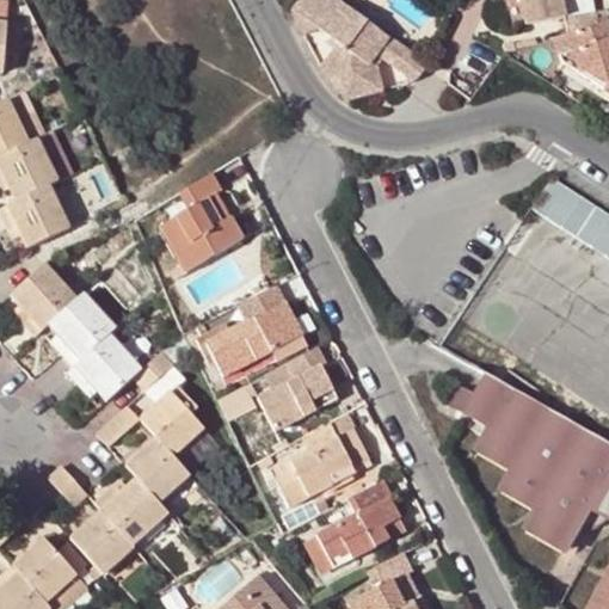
[(408,77),(430,69),(430,68),(338,0),(306,0),(296,13),(307,37),(320,31),(340,47),(324,71),(350,99),(383,90),(379,69),(373,65),(380,55),(386,60),(408,77)]
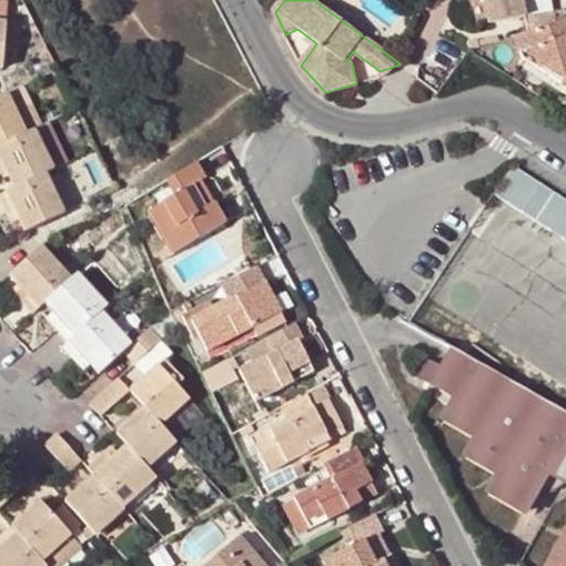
[(485,0),(491,22),(526,14),(523,0),(485,0)]
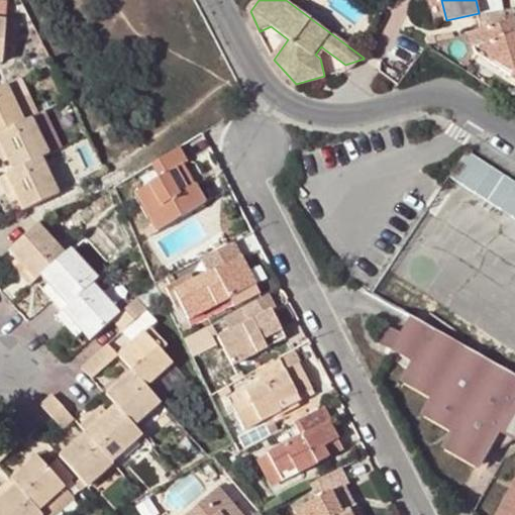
[(509,19),(507,10),(479,15),(481,28),(509,19)]
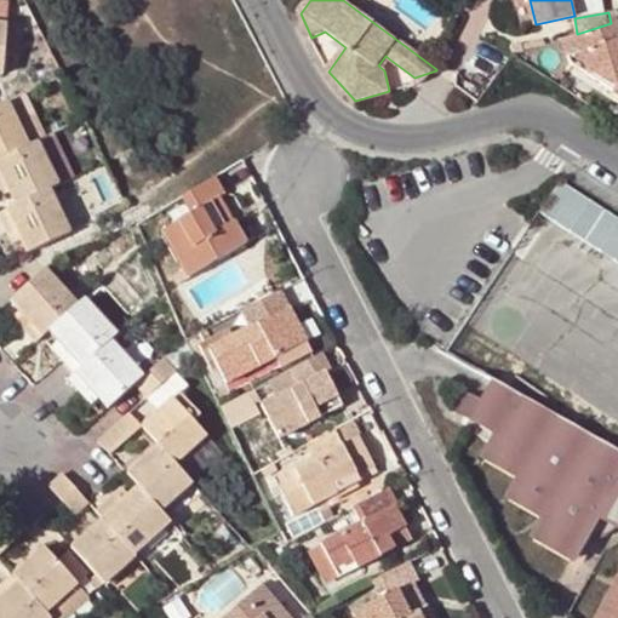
[(617,21),(611,23),(577,34),(561,39),(570,62),(617,95),(617,21)]
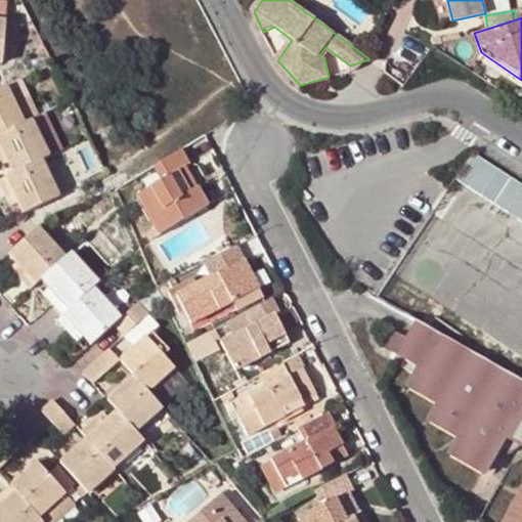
[(319,55),(324,59),(331,51),(325,47),(319,55)]
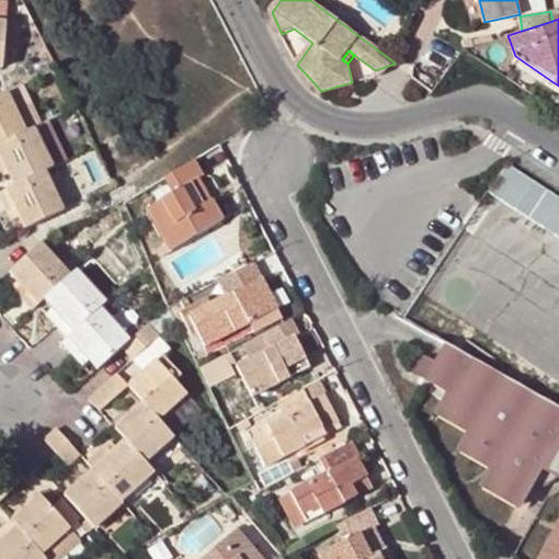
[(7,89),(15,106),(31,100),(22,82),(7,89)]
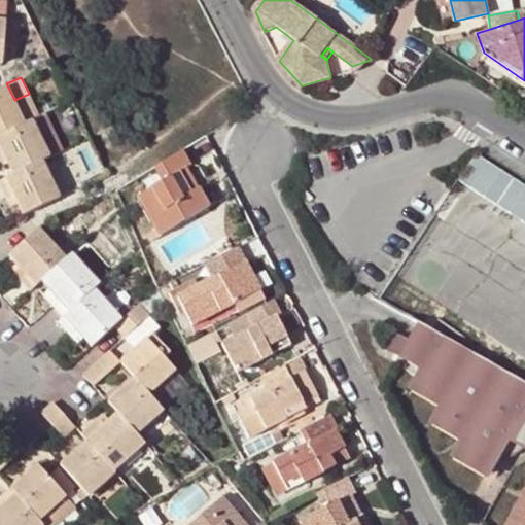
[(0,132),(32,117),(39,114),(29,94),(14,100),(6,83),(0,85),(0,132)]
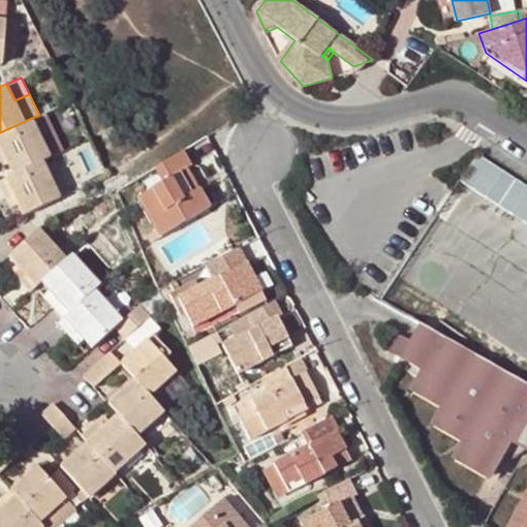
[(50,155),(64,149),(47,112),(39,115),(32,118),(50,155)]
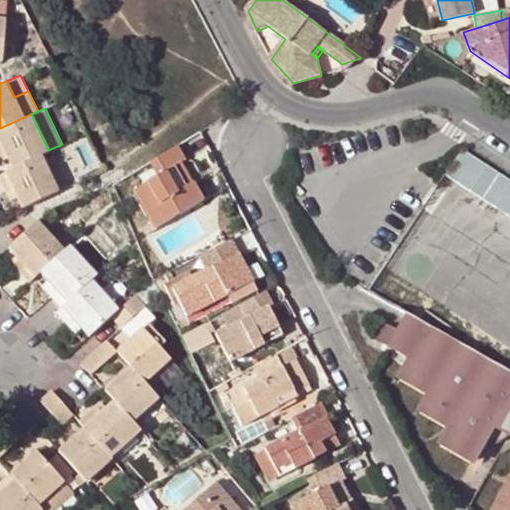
[(0,151),(5,149),(8,156),(13,167),(40,154),(48,150),(31,114),(0,128),(0,151)]
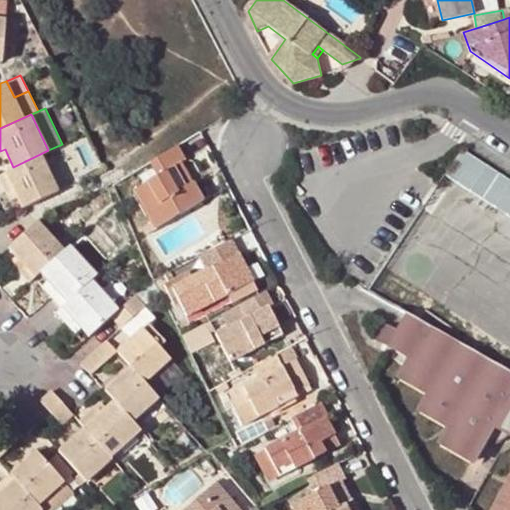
[(175,167),(180,163),(185,160),(177,146),(150,163),(159,177),(134,192),(153,223),(202,198),(192,183),(187,186),(175,167)]
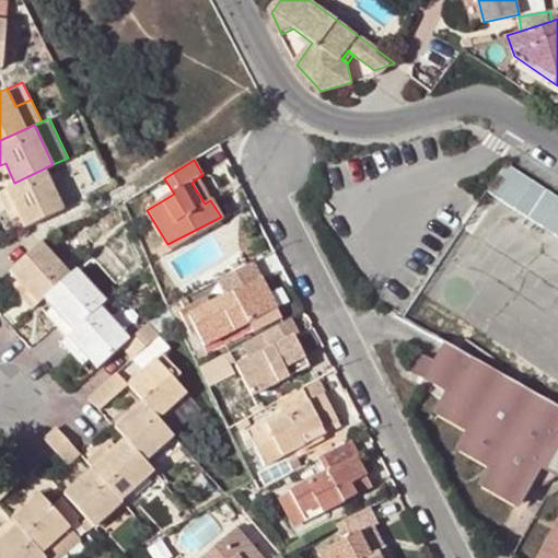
[(557,189),(514,162),(497,190),(557,228),(557,189)]
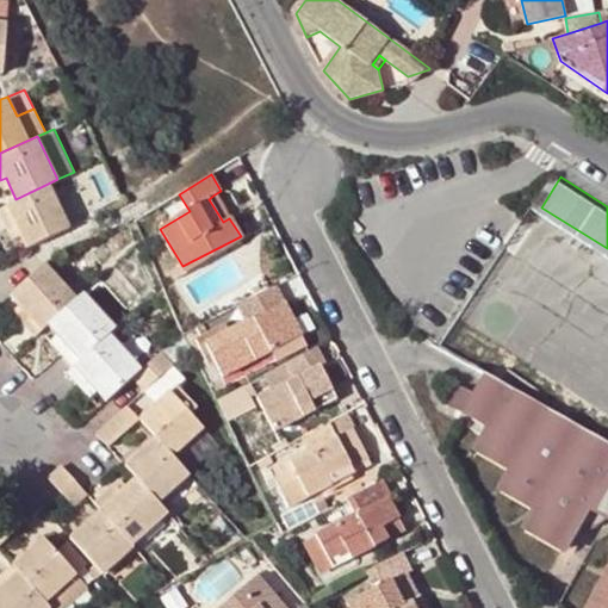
[(16,227),(19,234),(25,247),(69,227),(48,184),(16,199),(0,205),(0,212),(7,230),(16,227)]
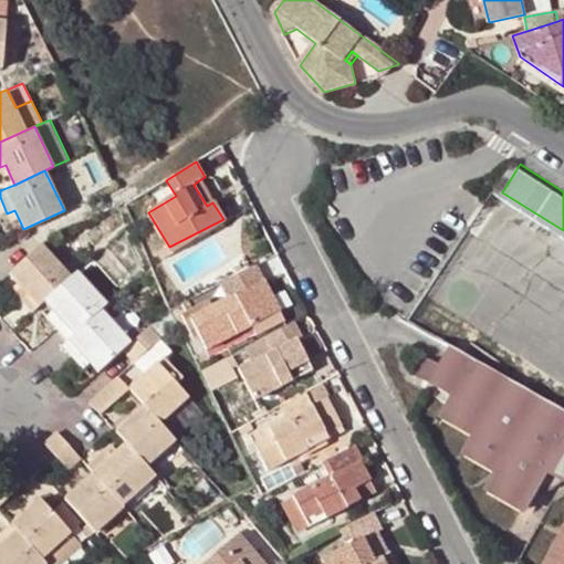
[(207,206),(212,202),(199,180),(194,185),(207,206)]
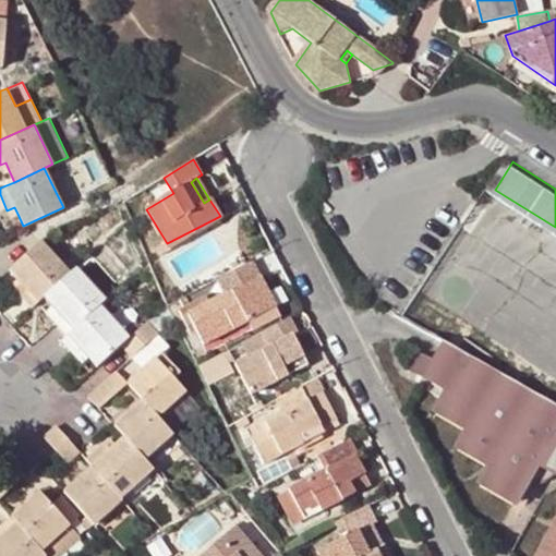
[(11,217),(17,214),(14,207),(7,210),(11,217)]
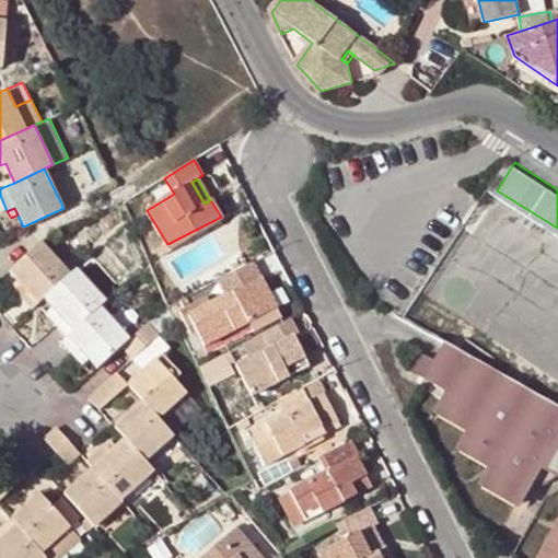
[(167,244),(172,251),(222,220),(221,217),(167,244)]
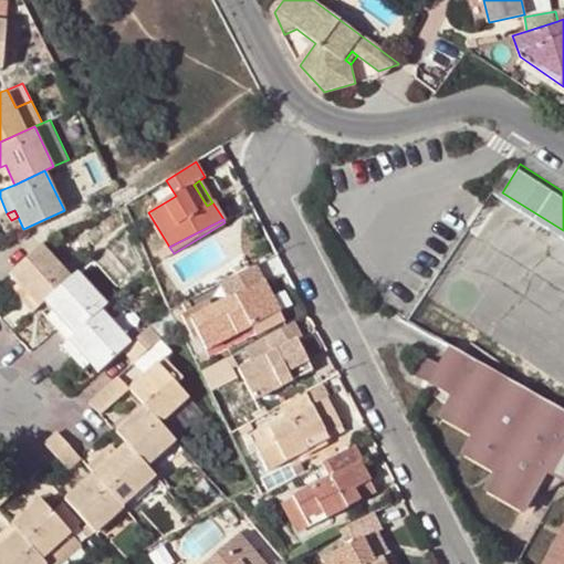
[(71,278),(41,244),(8,273),(18,284),(22,290),(16,294),(32,313),(44,301),(71,278)]
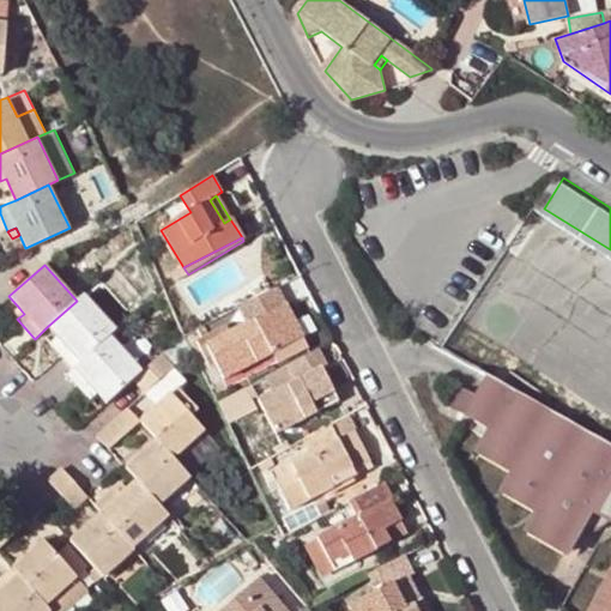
[(286,302),(278,286),(240,307),(249,324),(231,333),(227,324),(197,339),(211,366),(217,363),(224,376),(273,352),(279,363),(309,348),(295,319),(286,302)]
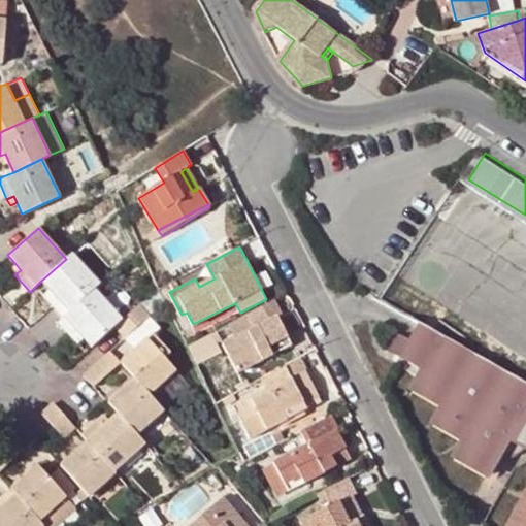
[(55,296),(50,301),(63,318),(94,290),(99,286),(71,255),(66,259),(41,281),(51,291),(55,296)]
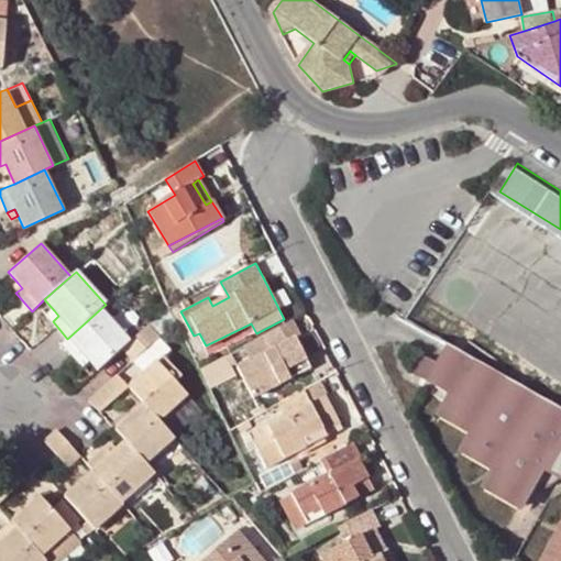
[(272,273),(263,277),(271,293),(281,288),(272,273)]
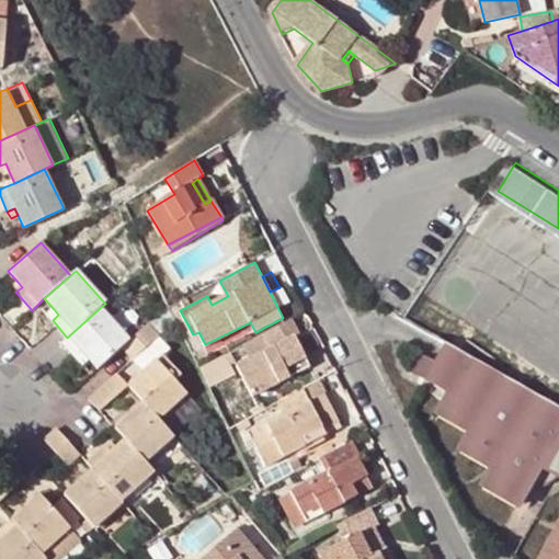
[(11,287),(15,292),(22,287),(18,282),(11,287)]
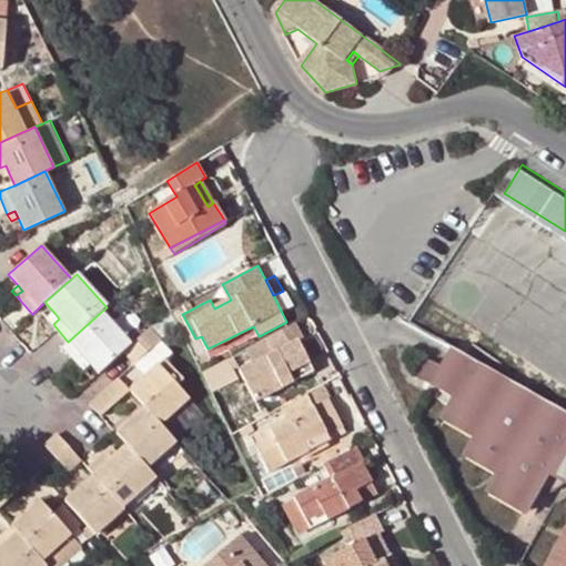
[(78,364),(84,359),(90,365),(98,373),(122,351),(130,344),(101,312),(68,342),(62,346),(78,364)]
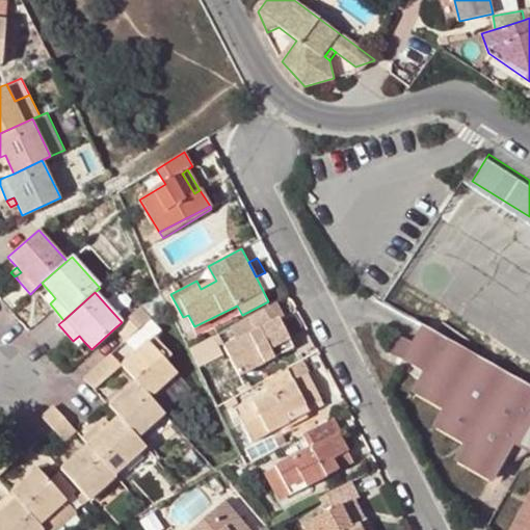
[(45,298),(50,303),(55,298),(51,293),(45,298)]
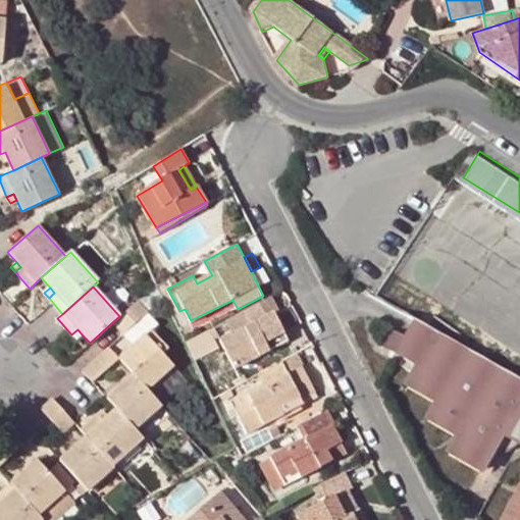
[(221,341),(236,368),(269,350),(264,340),(283,329),(273,310),(278,308),(272,296),(245,310),(252,323),(221,341)]
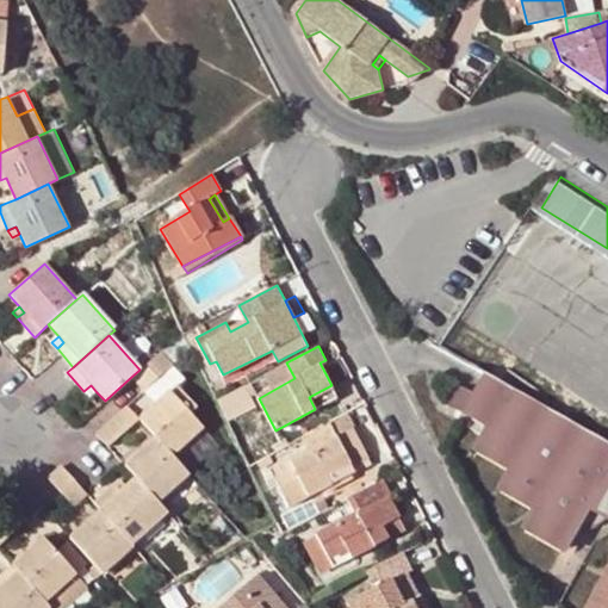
[(131,377),(144,390),(174,363),(161,349),(140,370),(131,377)]
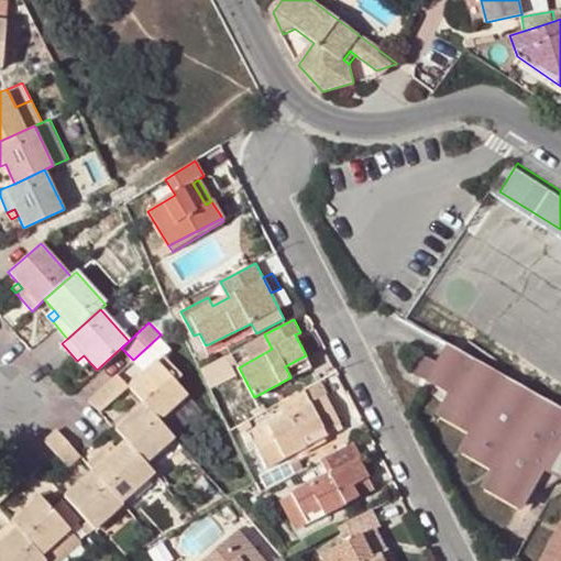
[(454,343),(443,362),(435,380),(443,385),(464,349),(454,343)]
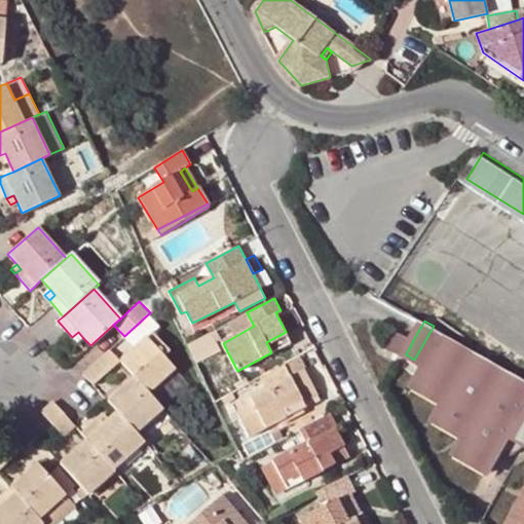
[(523,376),(434,326),(414,360),(425,366),(416,382),(447,400),(437,417),(468,434),(458,451),(490,469),(508,435),(523,444),(523,488),(504,523),(523,523),(523,376)]
